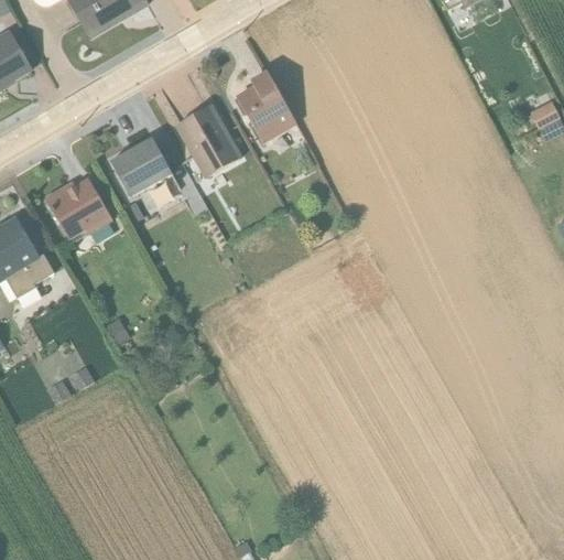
[(0,0),(0,15),(10,11),(3,0),(0,0)]
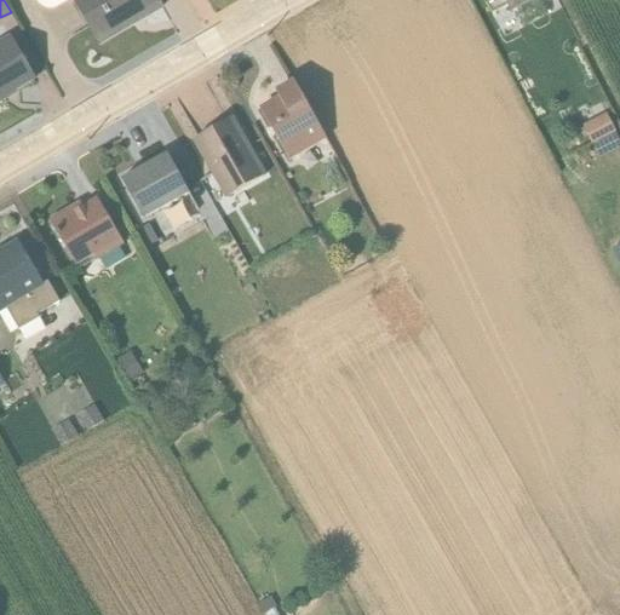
[(72,0),(98,42),(165,4),(162,0),(72,0)]
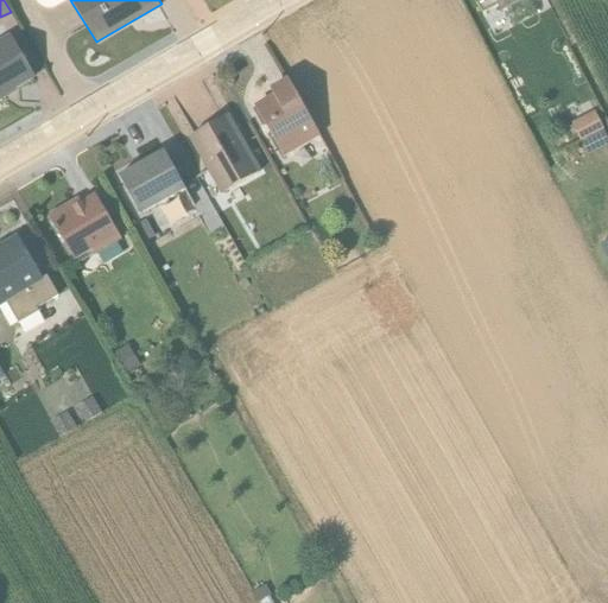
[(474,0),(475,1),(477,0),(482,10),(499,1),(501,7),(514,0),(474,0)]
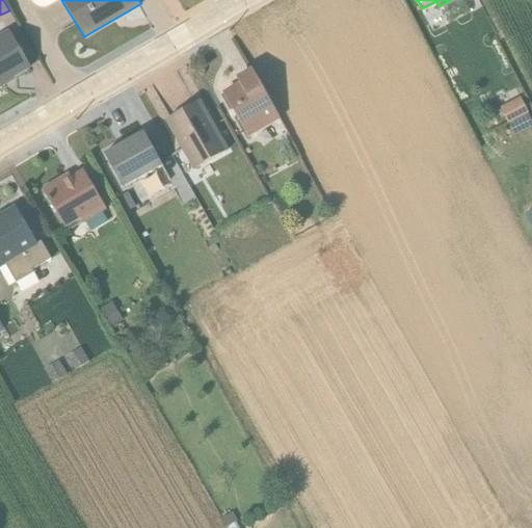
[(30,66),(8,27),(0,31),(0,85),(16,77),(15,75),(30,66)]
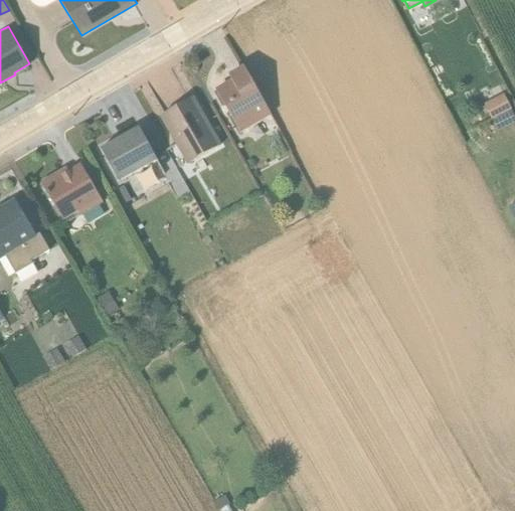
[(272,113),(243,65),(229,73),(232,79),(216,89),(240,131),(272,113)]
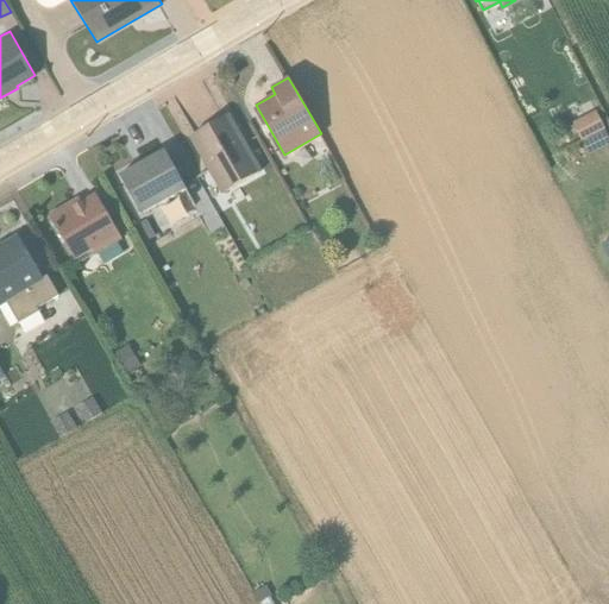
[(258,170),(226,113),(189,134),(223,190),(258,170)]
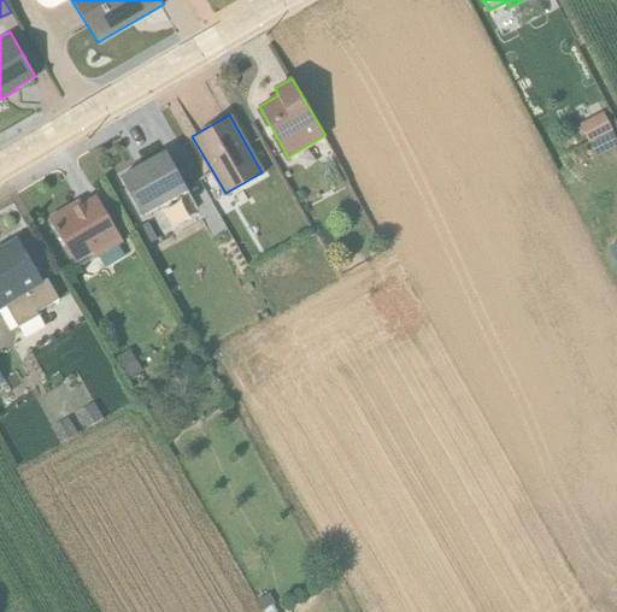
[(121,176),(142,215),(188,189),(165,151),(121,176)]
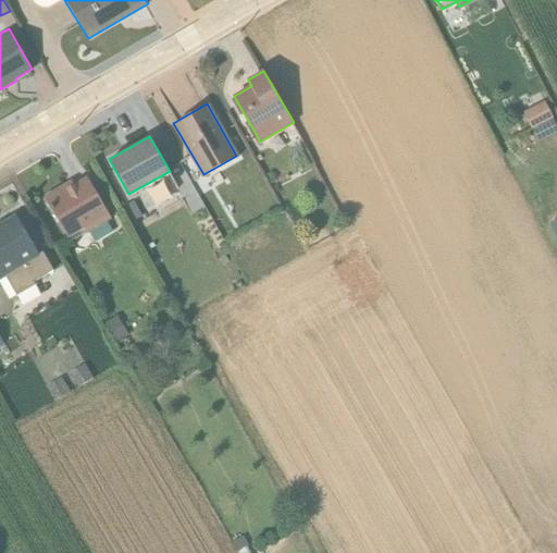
[(61,185),(44,195),(70,240),(111,217),(87,175),(64,189),(61,185)]
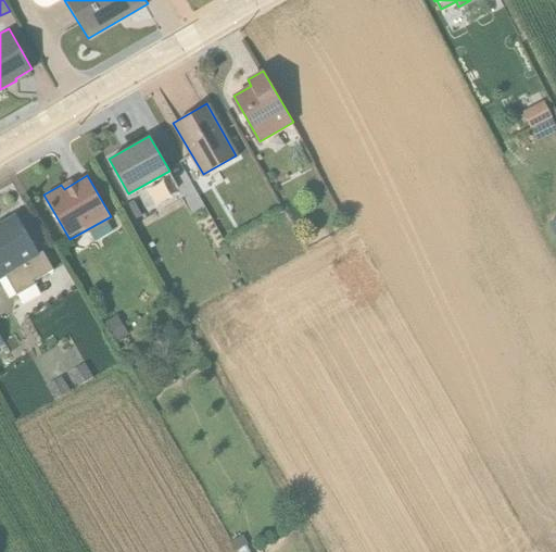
[(53,267),(42,249),(38,251),(16,214),(0,223),(0,277),(5,275),(16,293),(35,283),(34,279),(53,267)]
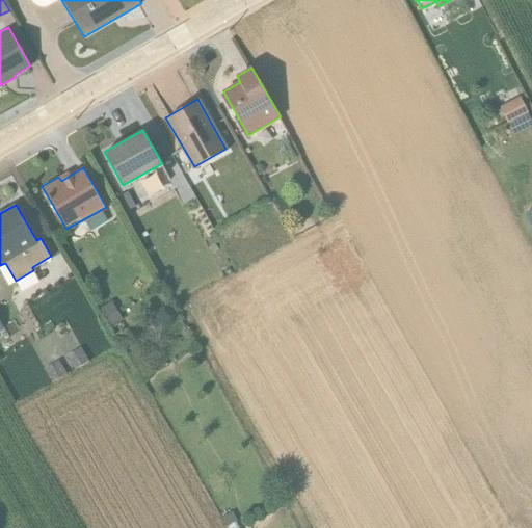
[(125,317),(112,297),(100,306),(111,325),(125,317)]
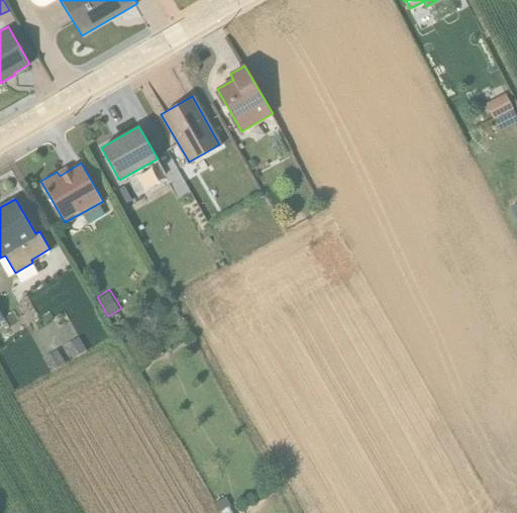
[(72,357),(87,348),(79,335),(64,343),(72,357)]
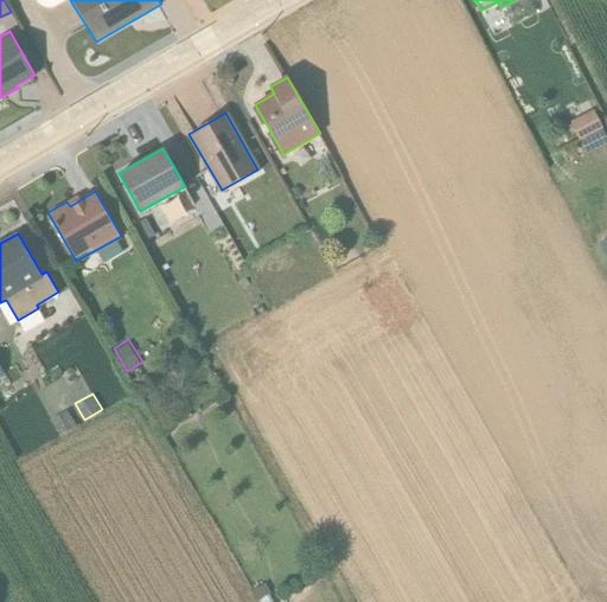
[(76,424),(68,408),(50,418),(59,434),(76,424)]
